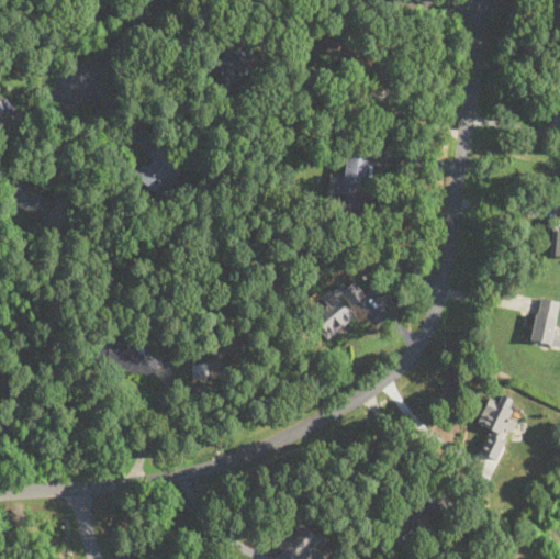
[(217,60),(228,91),(258,80),(247,49),(217,60)]
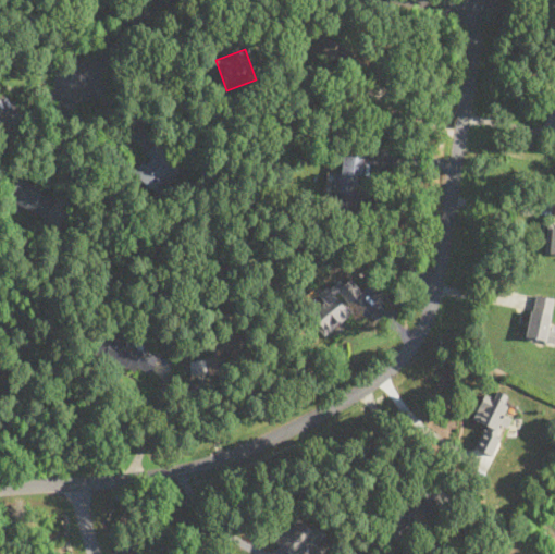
[(160,197),(186,171),(160,145),(133,171),(160,197)]
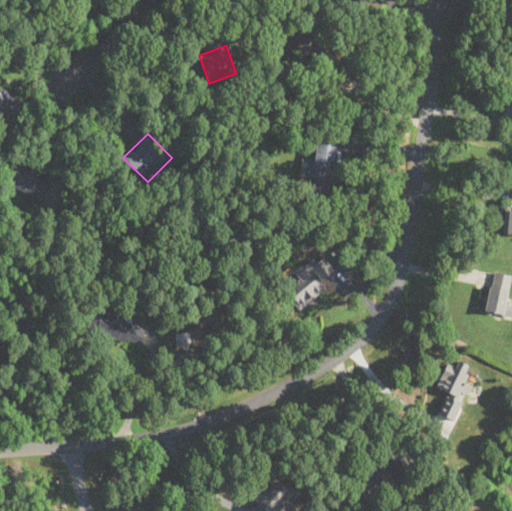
[(336,147),(318,145),(316,163),(312,162),(309,195),(331,197),(336,147)]
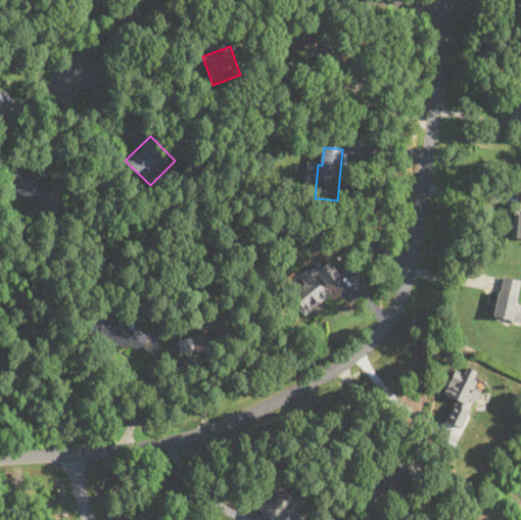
[(54,183),(17,170),(9,192),(46,205),(54,183)]
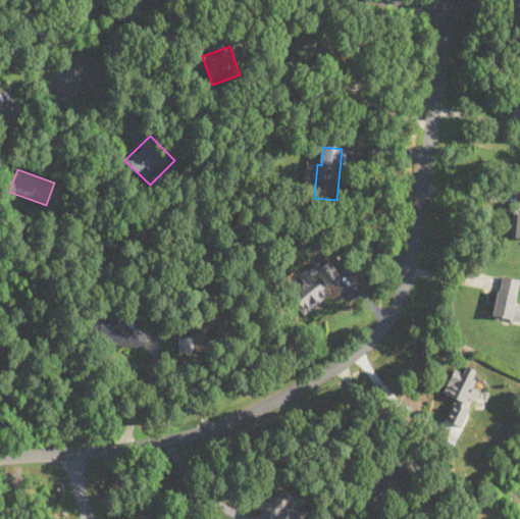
[(288,287),(305,312),(346,283),(331,262),(322,268),(320,264),(288,287)]
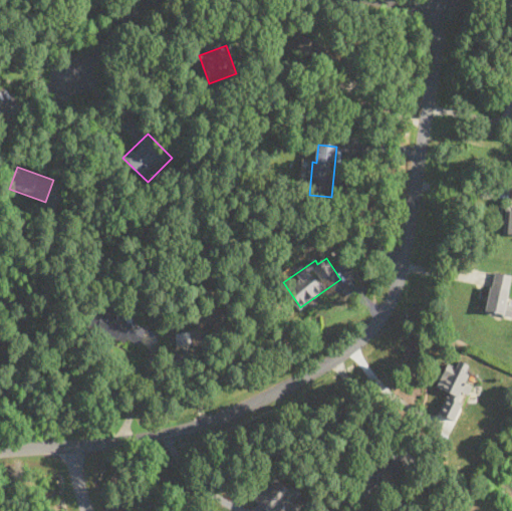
[(511,306),(508,306),(511,284),(511,276),(493,274),(488,314),(511,317),(511,306)]
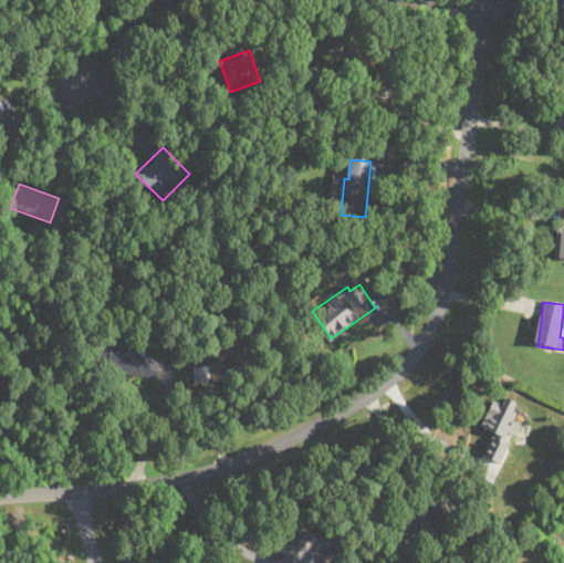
[(165,366),(107,342),(98,362),(156,386),(165,366)]
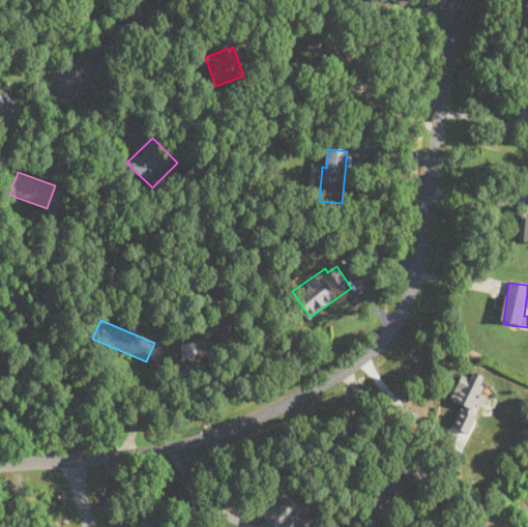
[(451,402),(463,406),(453,429),(470,435),(481,408),(485,409),(489,399),(481,396),(486,387),(481,385),(485,378),(474,373),(472,379),(462,375),(451,402)]
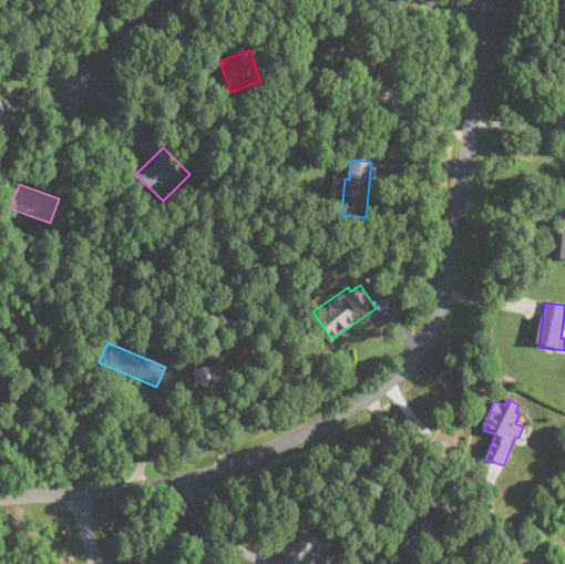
[(280,552),(294,563),(329,563),(340,551),(319,533),(315,537),(302,526),(280,552)]
